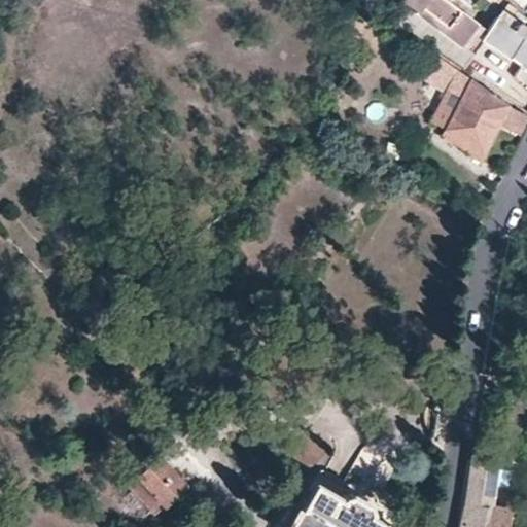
[(526,24),(503,9),(489,30),(482,25),(458,6),(450,0),(398,0),(398,1),(411,11),(402,22),(467,65),(486,39),(499,48),(511,56),(504,66),(526,82),(526,24)]
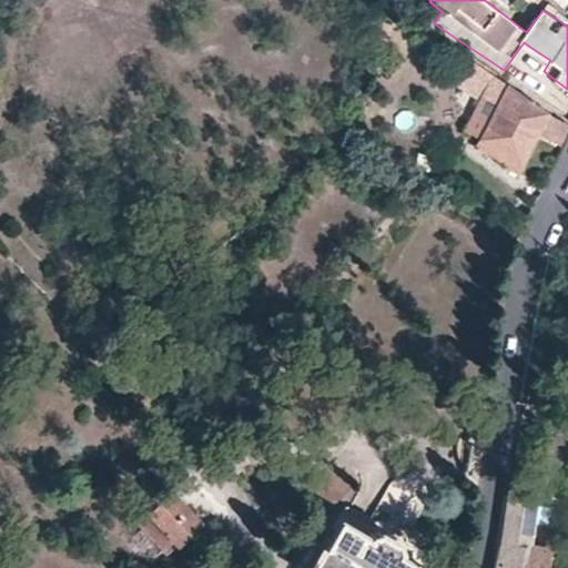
[(547,111),(508,83),(460,49),(442,74),(477,100),(462,122),(474,131),(500,150),(513,159),(531,133),(549,146),(565,123),(547,111)]
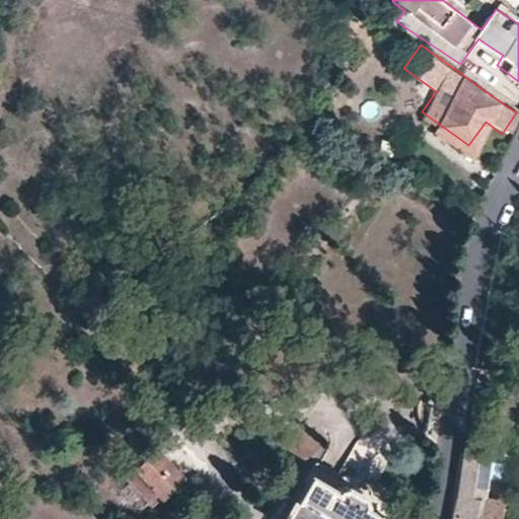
[(473,446),(466,445),(460,487),(453,518),(497,518),(500,503),(479,499),(487,465),(492,435),(476,432),(473,446)]
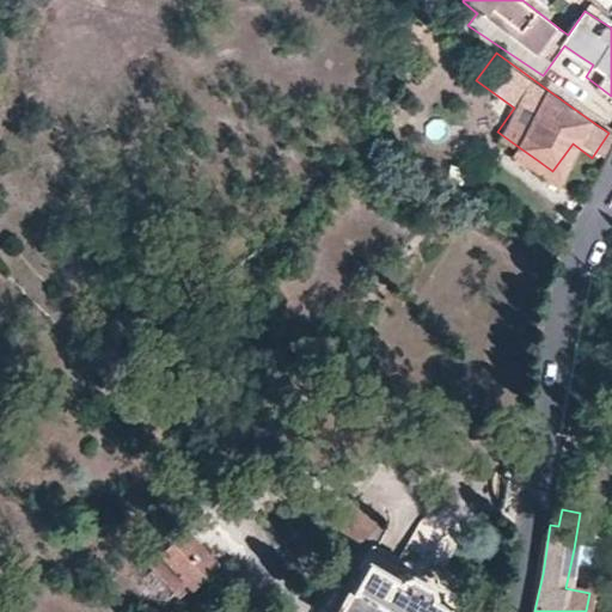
[(191,611),(215,589),(183,554),(148,586),(171,611),(191,611)]
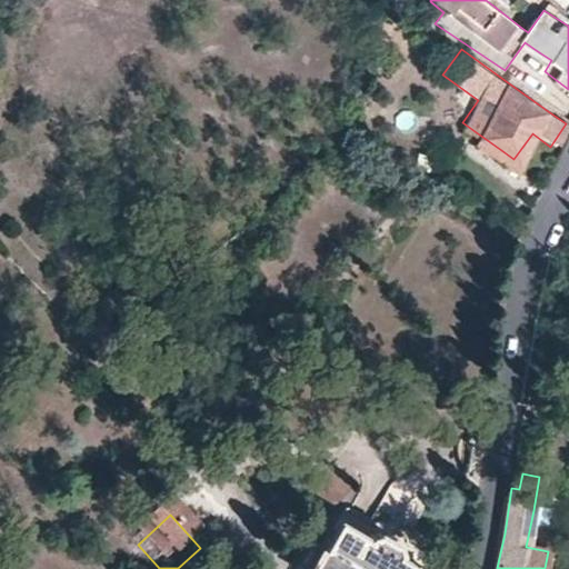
[(431,568),(411,557),(412,555),(411,549),(390,536),(381,537),(379,539),(351,522),(335,547),(327,541),(310,568),(431,568)]
